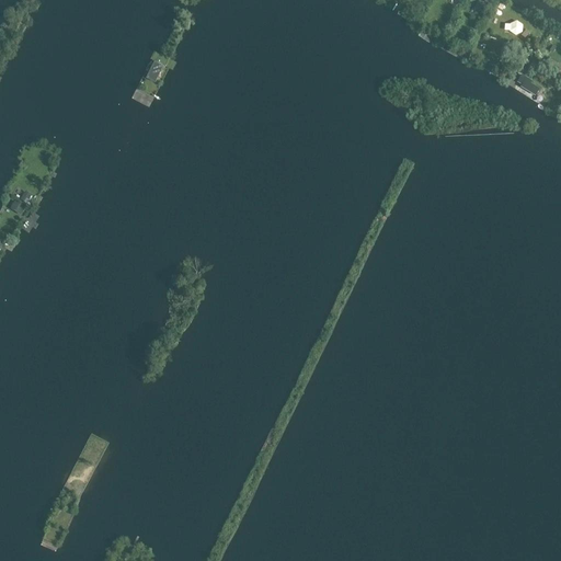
[(511,25),(511,32),(515,36),(522,33),(522,26),(516,23),(511,25)]
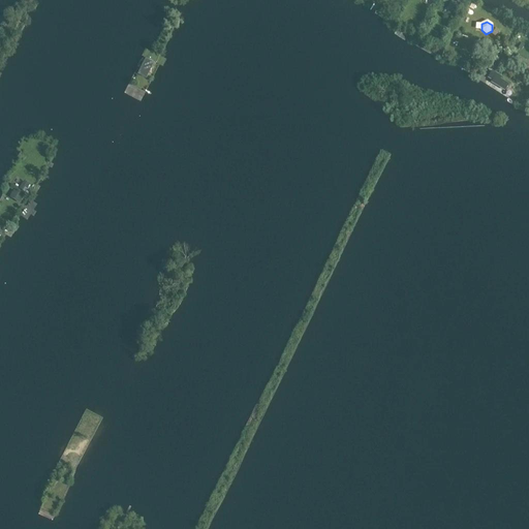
[(528,62),(520,57),(517,61),(528,68),(528,62)]
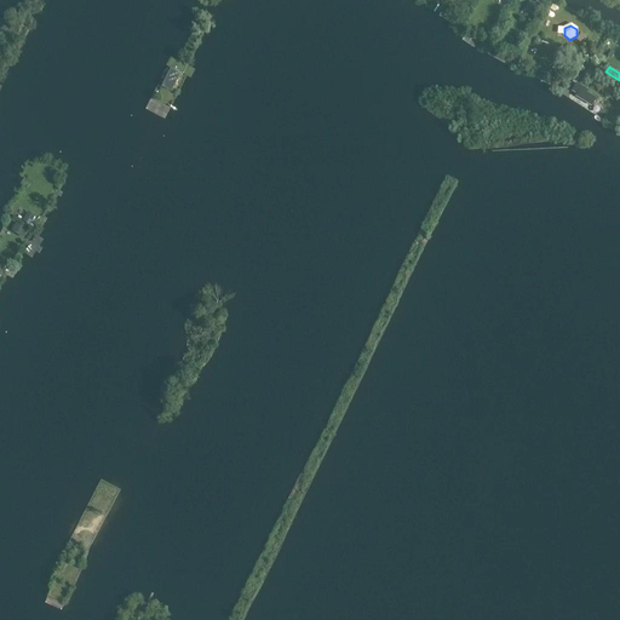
[(171,69),(166,80),(174,85),(181,74),(171,69)]
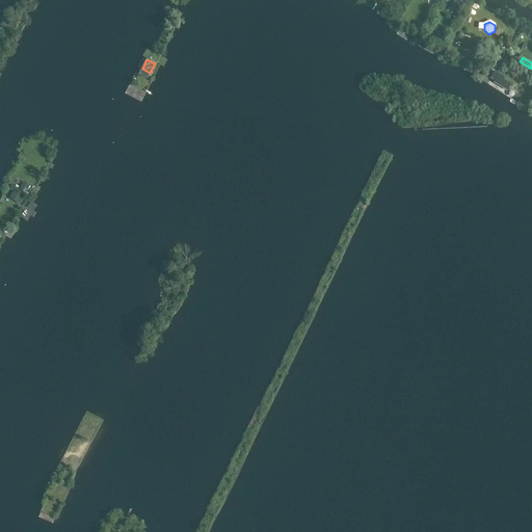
[(493,75),(490,78),(495,81),(494,83),(504,89),(507,83),(493,75)]
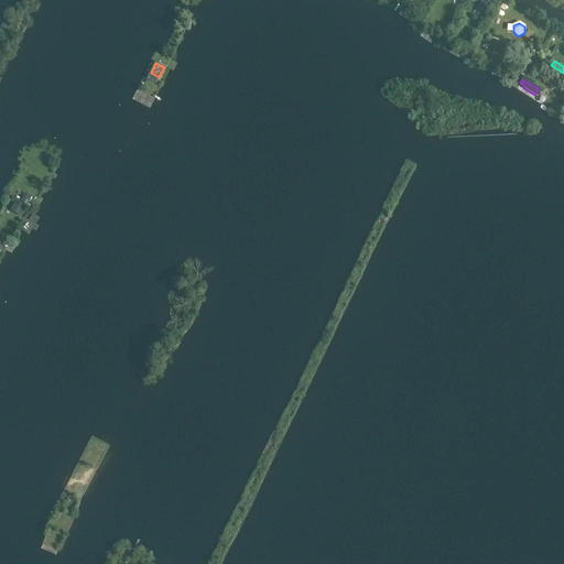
[(24,196),(21,201),(26,205),(30,199),(24,196)]
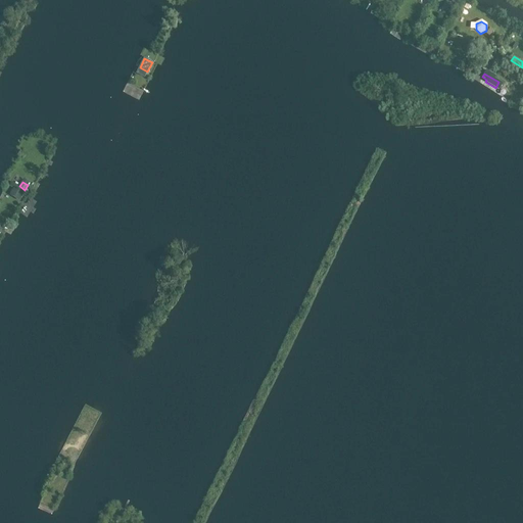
[(14,189),(11,194),(19,199),(22,194),(21,193),(22,191),(17,188),(16,190),(14,189)]
